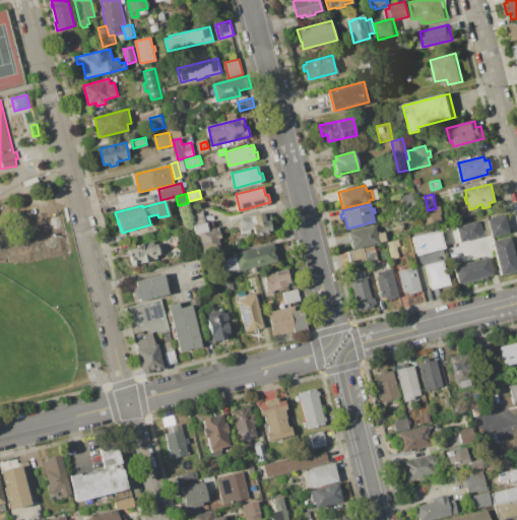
[(203,211),(206,222),(212,221),(214,229),(218,228),(220,237),(218,238),(221,249),(203,253),(199,235),(196,235),(191,214),(203,211)]
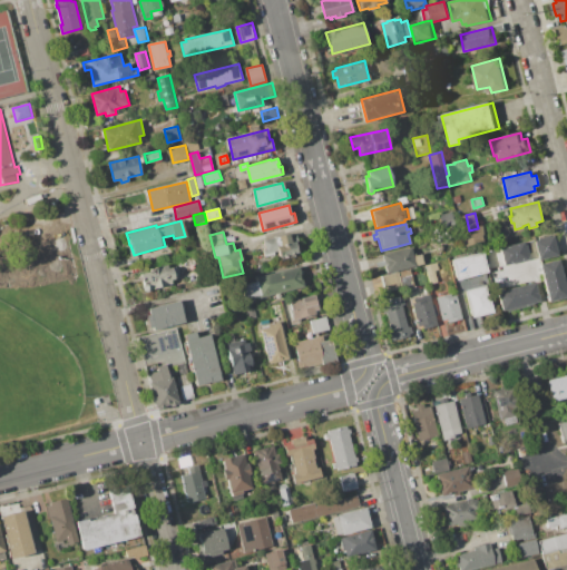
[(291,234),(291,235),(295,234),(297,241),(296,241),(299,253),(295,253),(295,256),(283,259),(283,256),(280,257),(279,251),(274,251),(275,254),(265,256),(263,247),(265,247),(263,241),(291,234)]
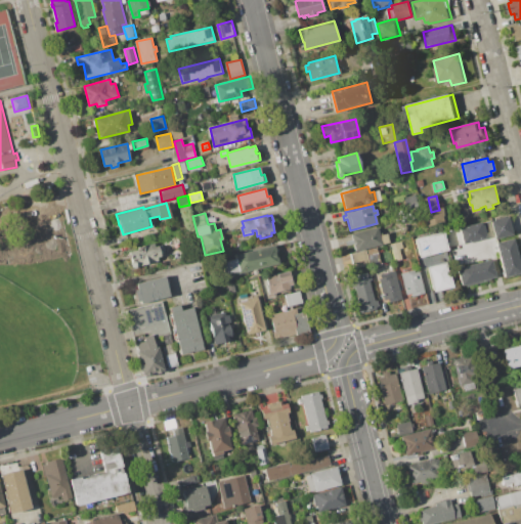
[(495,220),(495,219),(506,216),(506,217),(510,216),(514,233),(495,238),(491,221),(495,220)]
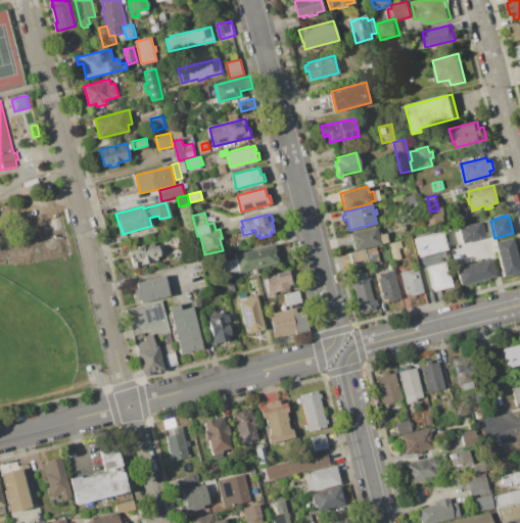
[(481,222),(481,225),(483,224),(486,234),(484,235),(485,237),(463,243),(459,227),(481,222)]
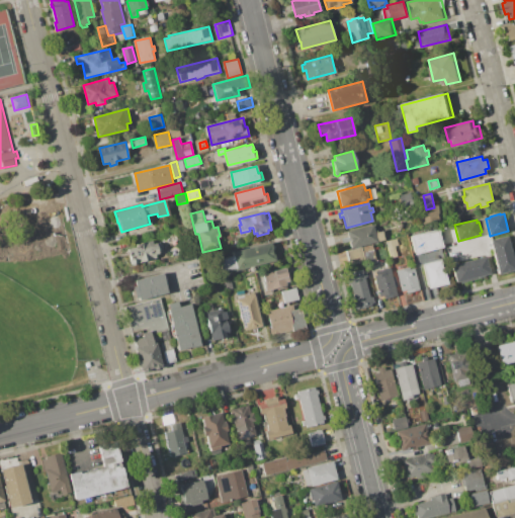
[(373,225),(375,233),(382,231),(385,240),(352,248),(347,231),(373,225)]
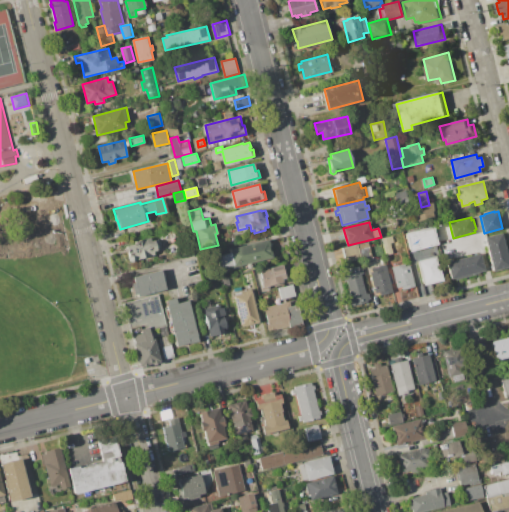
[(433,226),(438,244),(410,251),(405,233),(433,226)]
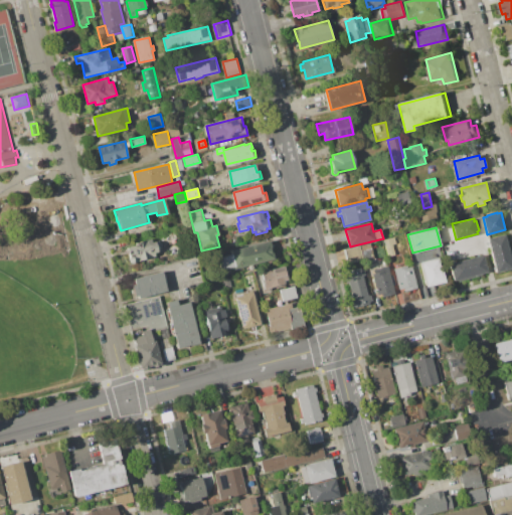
[(505,233),(511,256),(511,269),(497,273),(488,238),(505,233)]
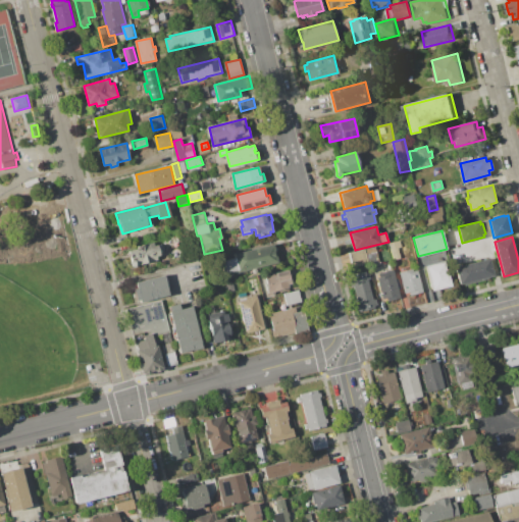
[(390,243),(401,240),(402,247),(399,248),(401,258),(394,260),(390,243)]
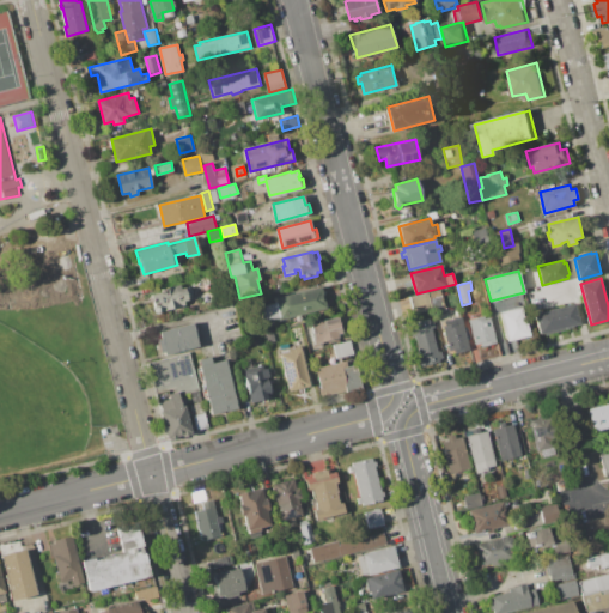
[(152,295),(162,292),(160,289),(180,284),(181,289),(190,286),(193,298),(184,301),(186,304),(157,311),(152,295)]
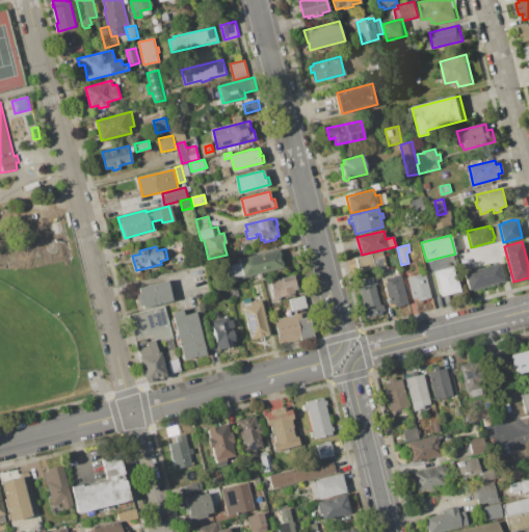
[(239,263),(238,260),(280,248),(284,267),(243,277),(242,275),(223,280),(220,268),(239,263)]
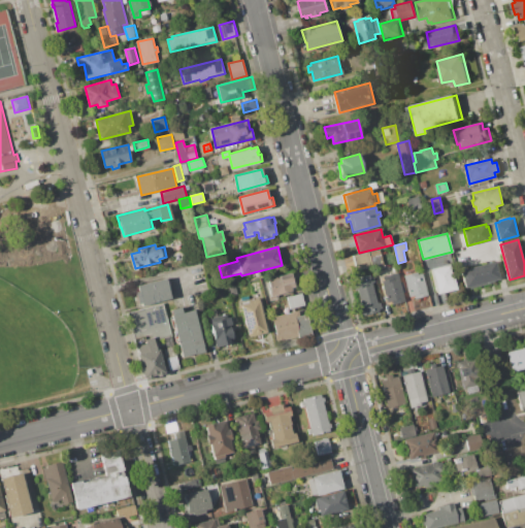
[(381,249),(385,264),(374,267),(370,252),(381,249)]
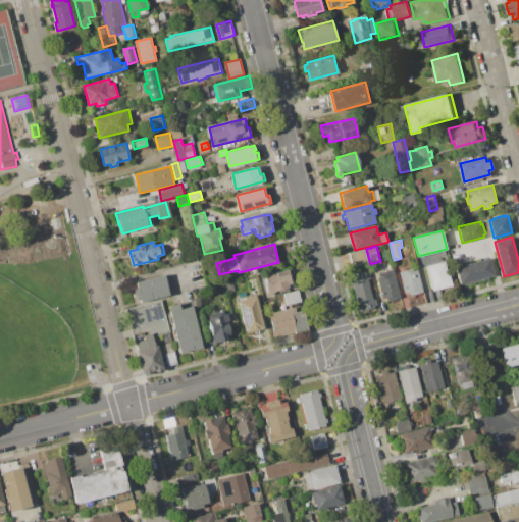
[(365,249),(369,262),(354,266),(350,253),(365,249)]
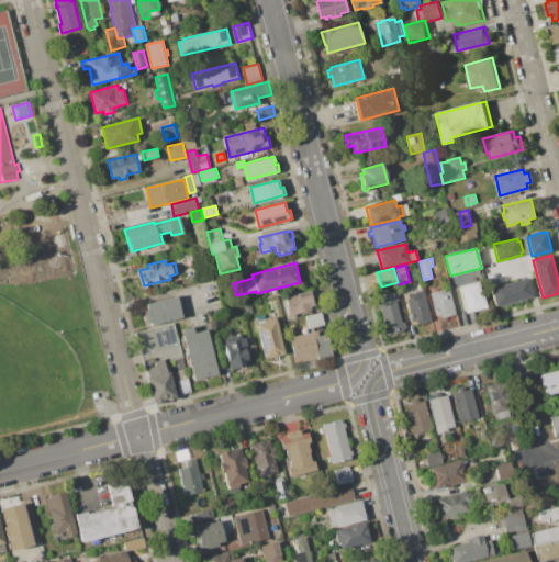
[(528,278),(533,296),(496,306),(491,288),(528,278)]
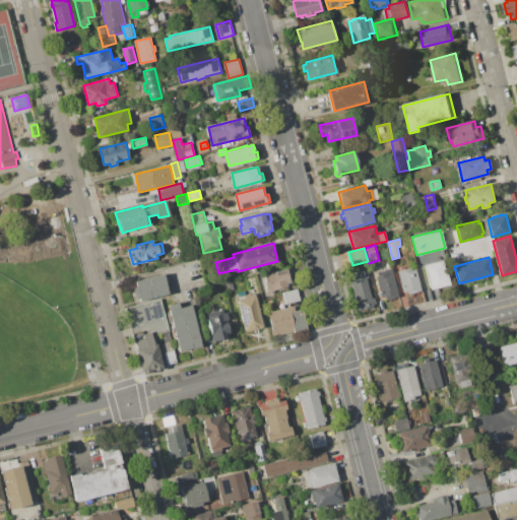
[(443,260),(446,271),(447,271),(451,284),(432,289),(425,265),(443,260)]
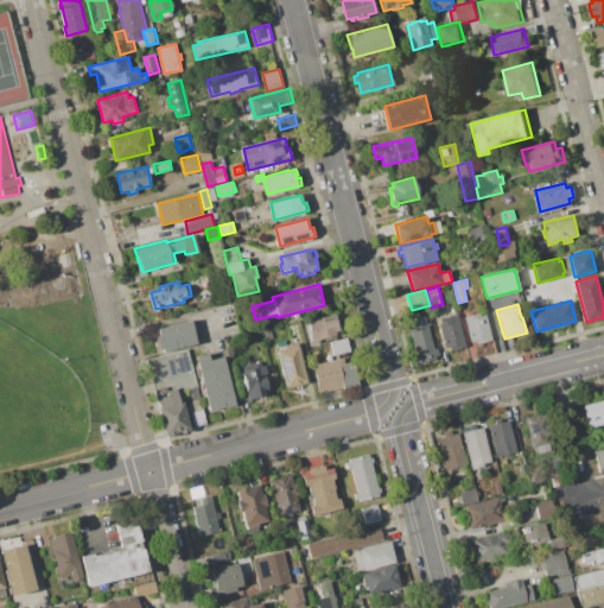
[(481,312),(482,316),(487,315),(493,340),(478,343),(478,340),(472,341),(465,317),(481,312)]
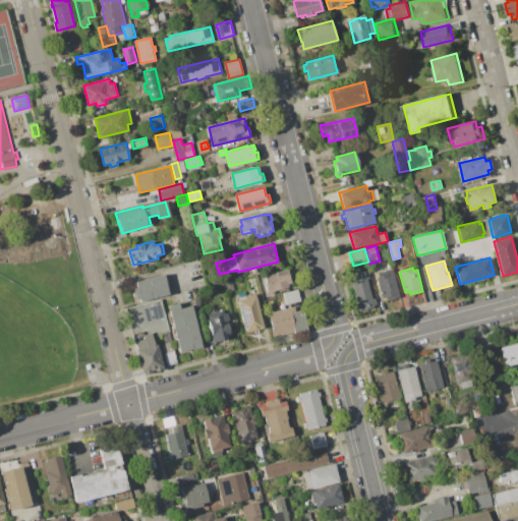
[(394,269),(400,296),(388,299),(388,297),(383,298),(378,277),(380,277),(379,272),(394,269)]
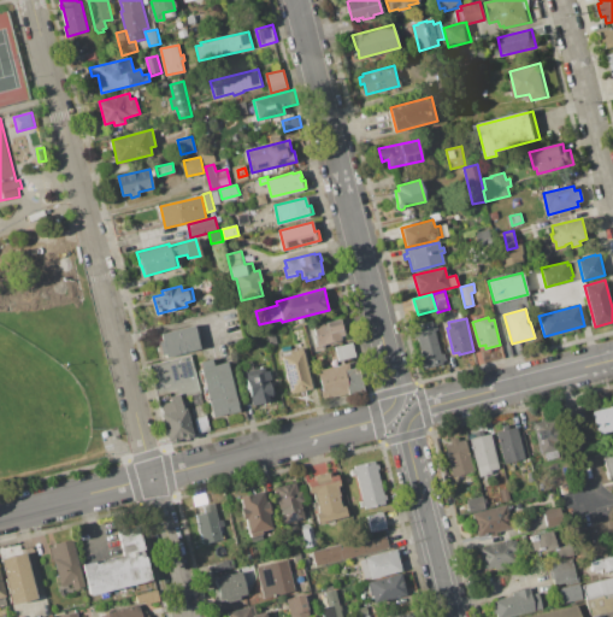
[(341,319),(342,329),(345,329),(346,335),(341,336),(342,341),(323,346),(324,347),(318,348),(314,335),(316,335),(313,325),(341,319)]
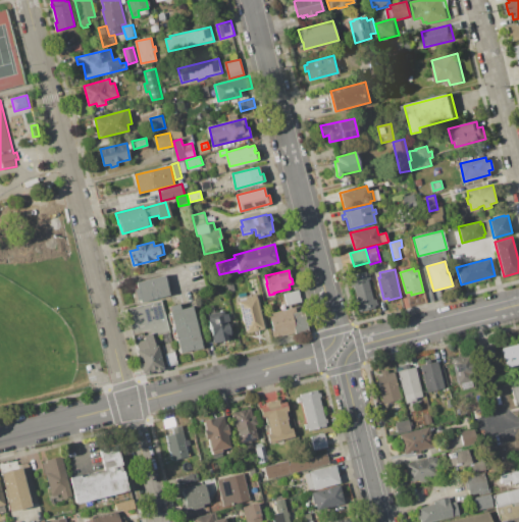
[(367,271),(367,273),(370,272),(371,278),(369,278),(374,299),(377,299),(378,305),(375,306),(376,308),(358,312),(356,302),(358,301),(354,286),(351,286),(349,276),(367,271)]
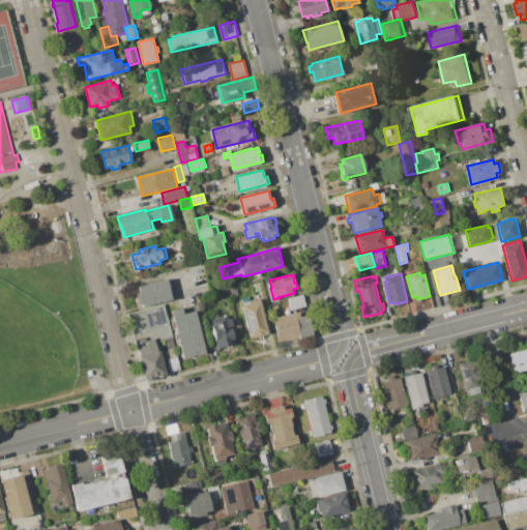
[(141,292),(139,287),(168,280),(172,299),(143,305),(143,304),(140,304),(137,293),(141,292)]
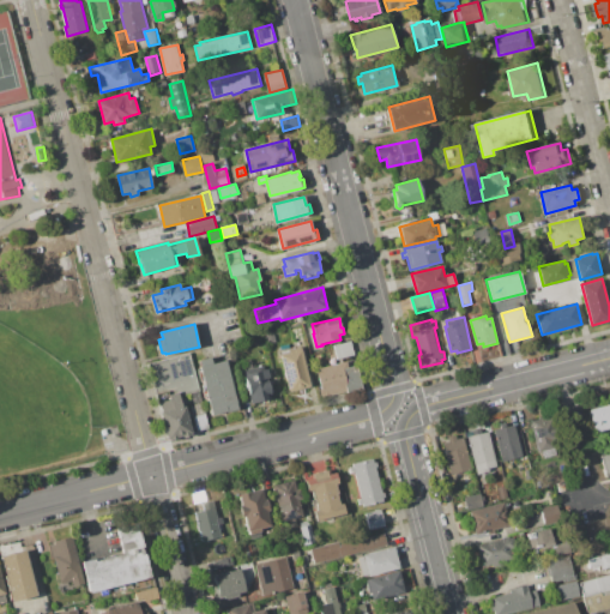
[(351,341),(355,355),(338,359),(336,345),(351,341)]
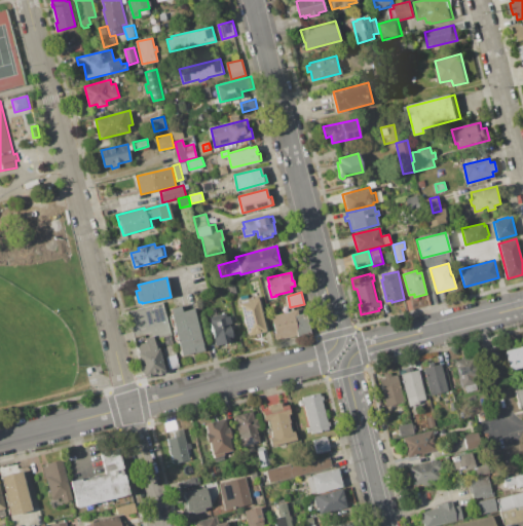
[(249,301),(248,299),(258,296),(258,299),(259,298),(267,331),(249,335),(240,303),(249,301)]
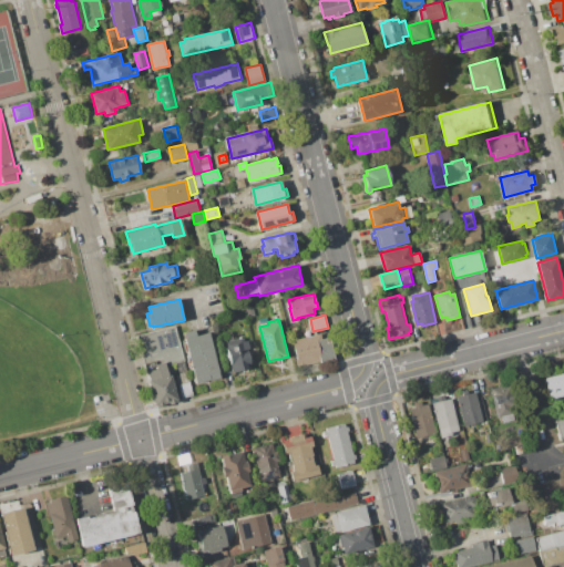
[(176,326),(185,360),(166,364),(170,375),(173,374),(178,400),(176,401),(177,402),(171,404),(171,402),(165,403),(165,405),(159,408),(159,405),(156,405),(151,381),(151,380),(149,372),(147,372),(137,336),(176,326)]
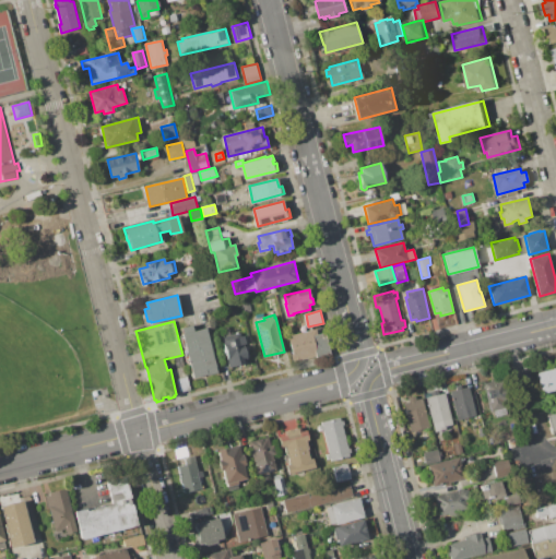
[(182,334),(184,333),(182,328),(192,325),(194,331),(205,328),(216,372),(206,375),(206,373),(193,377),(186,345),(182,346),(179,335),(182,334)]
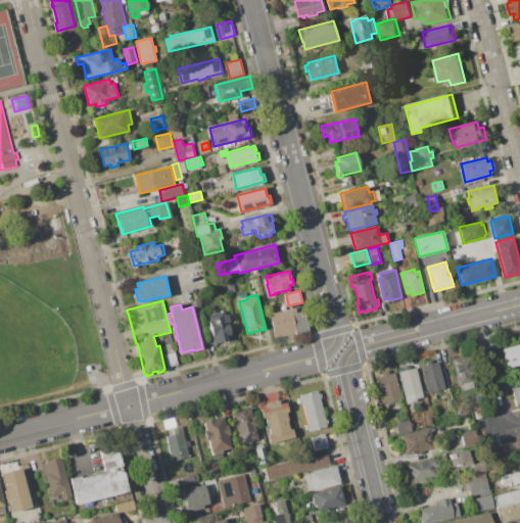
[(296,307),(297,313),(304,311),(310,330),(296,333),(296,332),(276,337),(271,315),(296,307)]
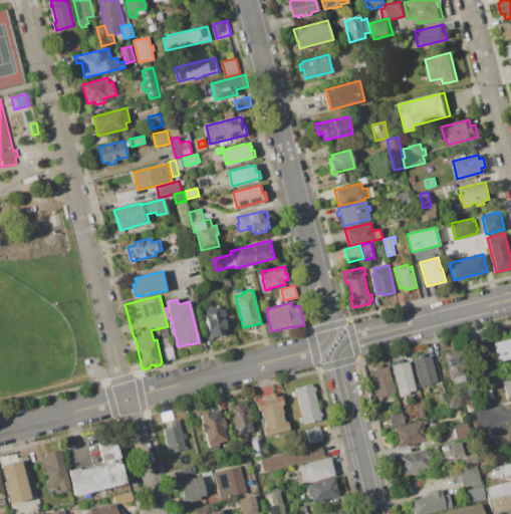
[(204,309),(224,305),(226,317),(225,317),(227,329),(226,329),(227,333),(211,337),(204,309)]
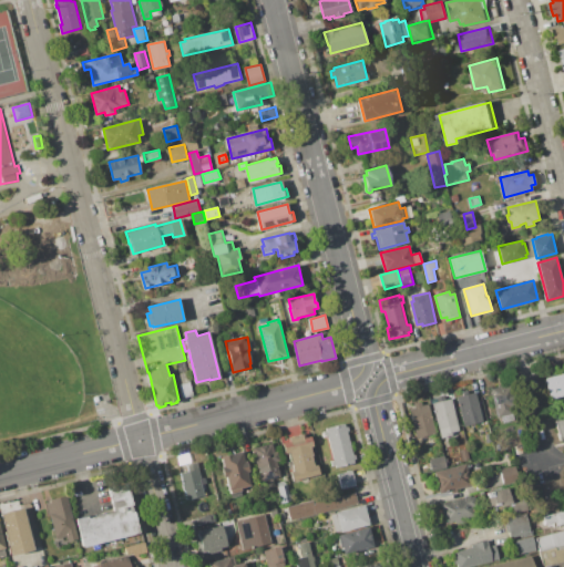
[(563,397),(559,398),(560,403),(553,404),(552,400),(551,400),(545,379),(563,373),(563,397)]
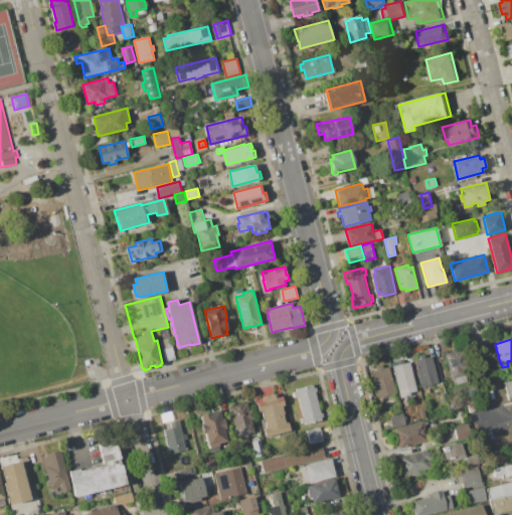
[(466,349),(472,369),(471,369),(472,372),(467,374),(468,382),(458,385),(457,379),(454,379),(447,353),(466,349)]
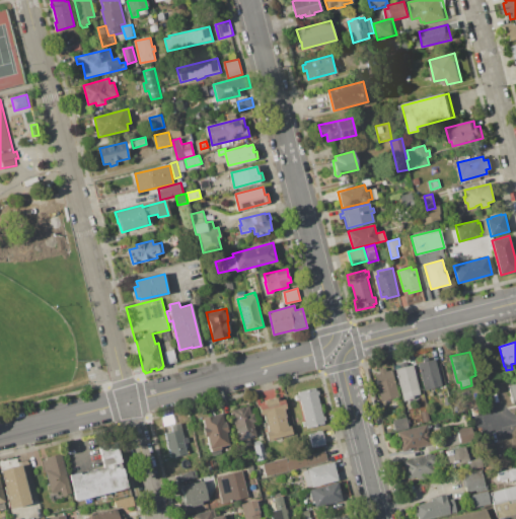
[(425,362),(424,359),(429,358),(430,361),(436,359),(443,385),(427,389),(420,363),(425,362)]
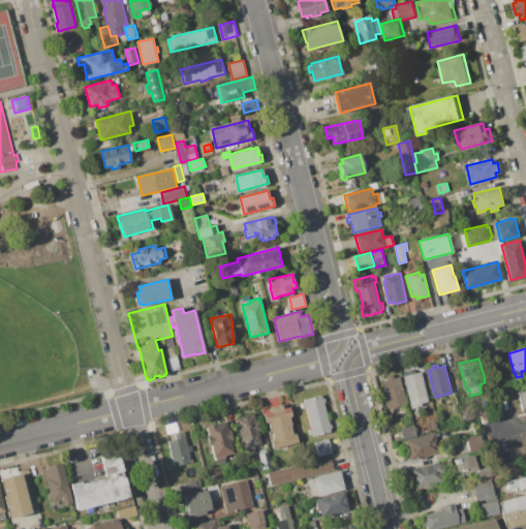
[(409,375),(408,371),(415,370),(416,373),(423,371),(430,402),(426,403),(426,404),(420,407),(420,408),(418,409),(418,408),(412,408),(404,376),(409,375)]
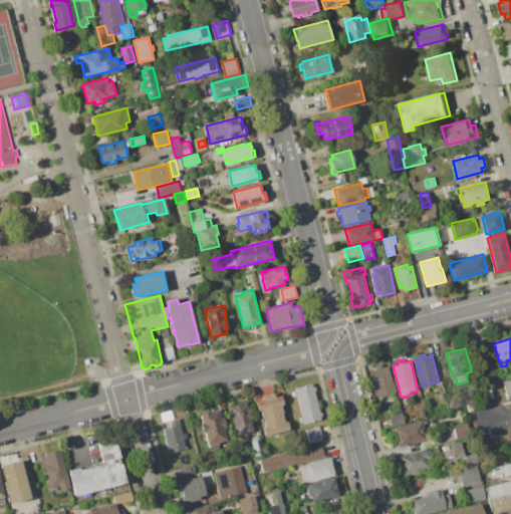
[(484,359),(488,375),(477,378),(473,362),(484,359)]
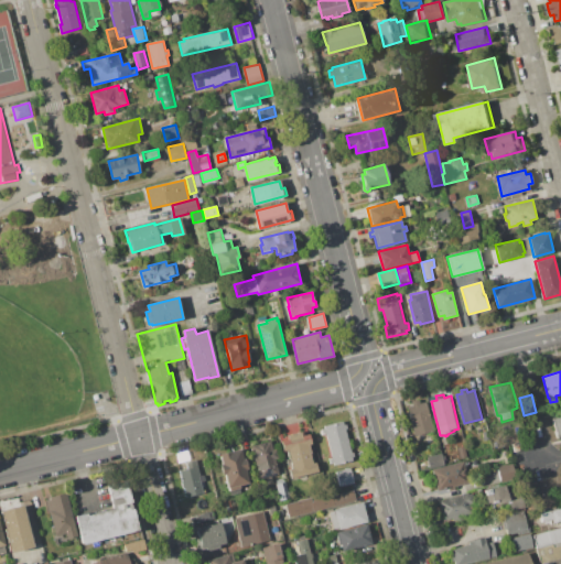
[(413,405),(412,402),(420,400),(421,403),(427,402),(435,431),(417,436),(408,408),(413,405)]
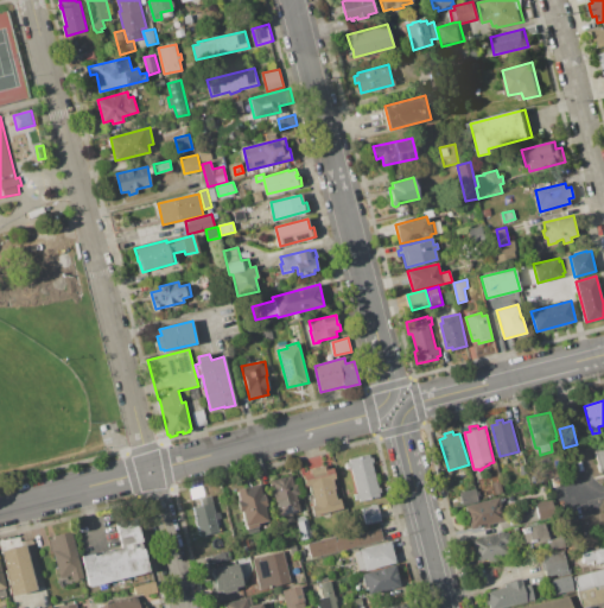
[(350,462),(350,458),(370,454),(372,457),(374,457),(375,462),(373,462),(379,487),(381,487),(382,492),(380,492),(380,496),(370,499),(361,501),(360,498),(355,499),(354,494),(358,493),(353,467),(349,468),(347,462),(350,462)]
